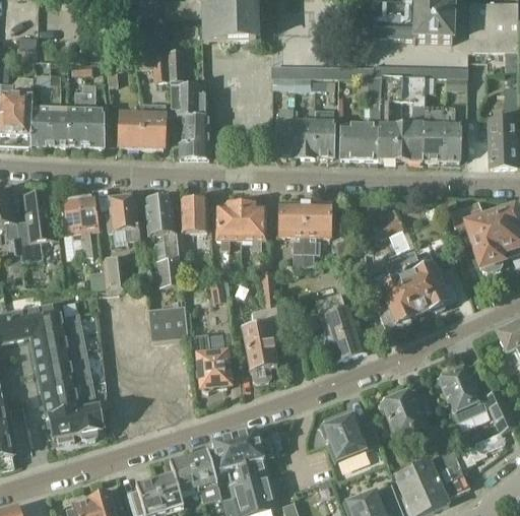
[(372,0),(372,5),(366,5),(366,10),(360,10),(359,35),(365,35),(364,40),(454,44),(456,0),(372,0)]
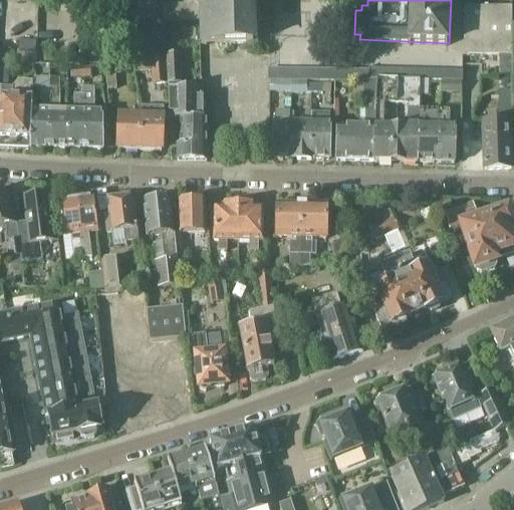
[(463,53),(512,53),(511,4),(463,4),(463,53)]
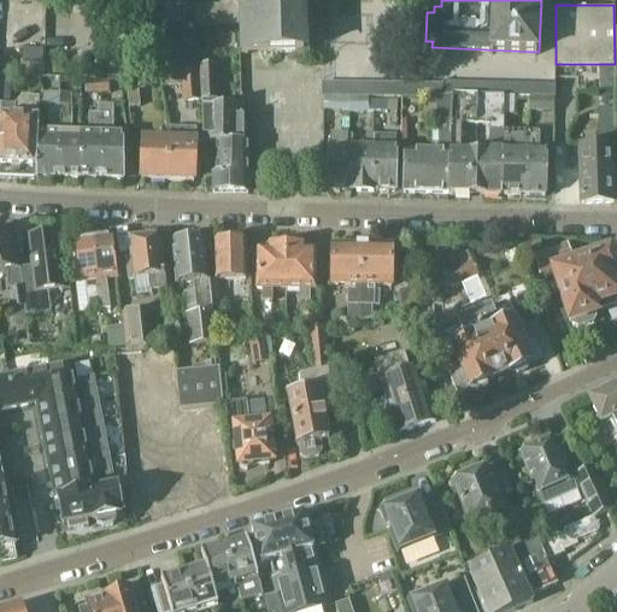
[(165,23),(165,35),(164,60),(183,60),(184,23),(165,23)]
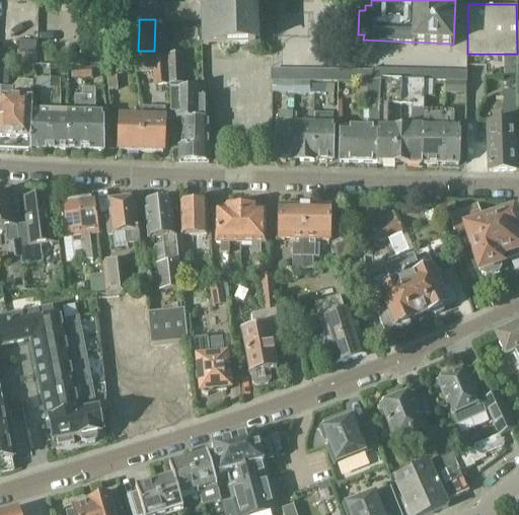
[(171,82),(182,81),(183,81),(182,52),(165,52),(166,56),(169,82),(171,82)]
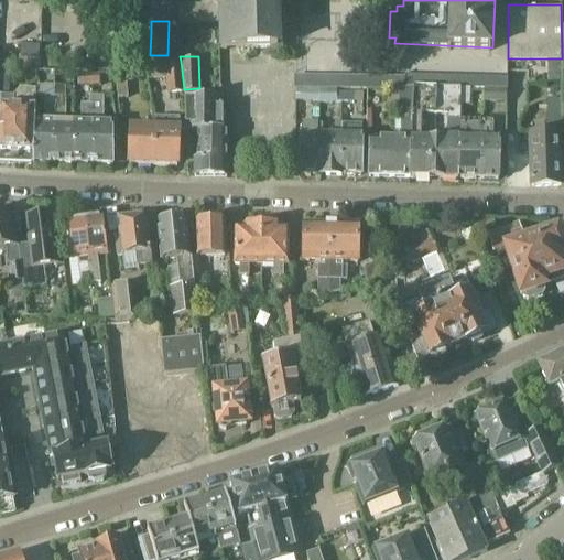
[(169,90),(184,89),(181,61),(145,63),(148,76),(166,75),(169,90)]
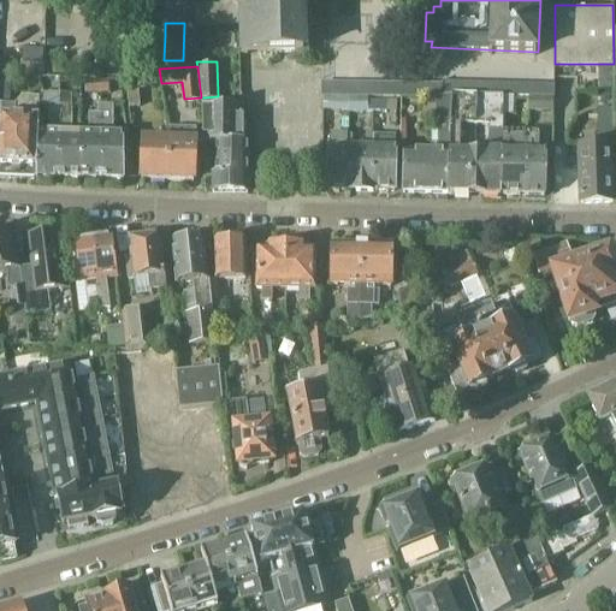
[(596,70),(596,87),(599,87),(614,87),(612,71),(596,70)]
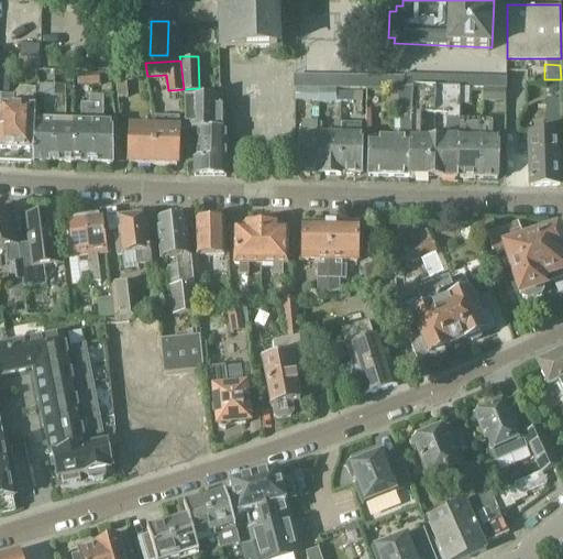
[(92,83),(92,72),(77,72),(78,83),(92,83)]
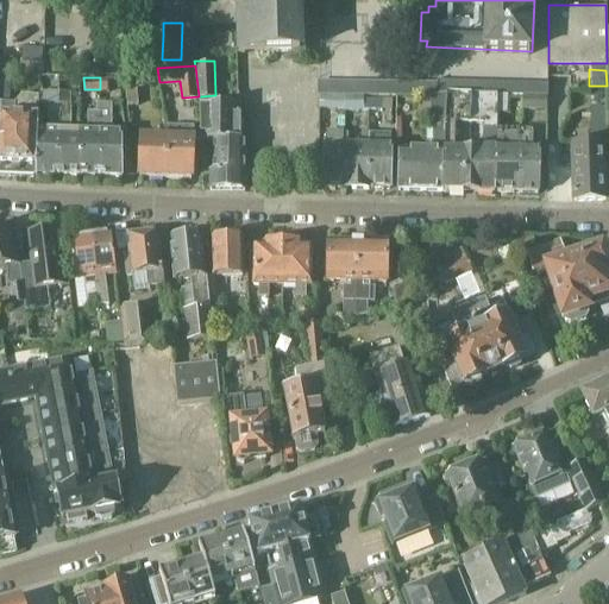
[(319,79),(319,93),(343,93),(344,79),(319,79)]
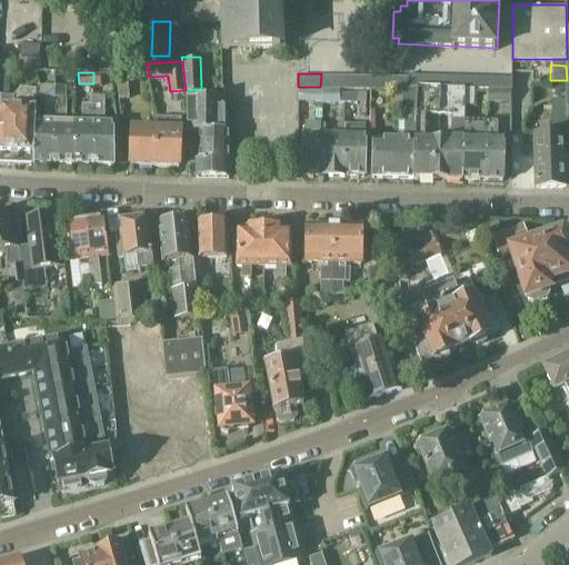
[(553,80),(550,80),(551,119),(551,124),(551,128),(563,128),(563,119),(568,119),(567,80),(553,80)]
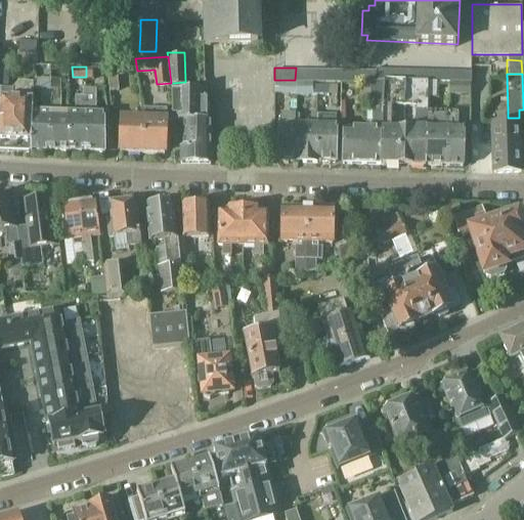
[(119,88),(117,75),(107,76),(110,89),(119,88)]
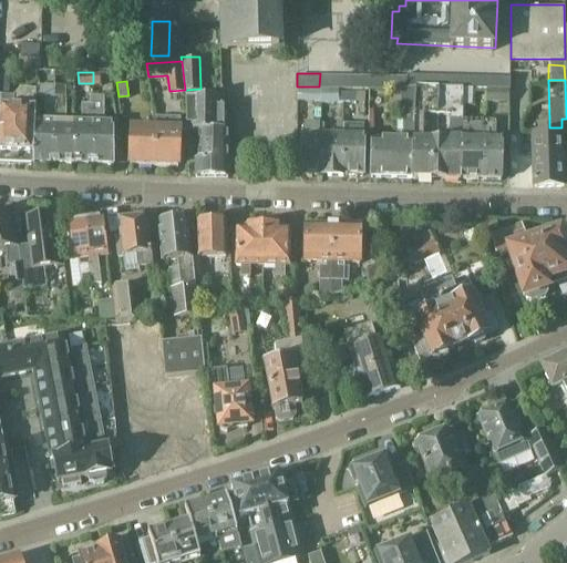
[(55,83),(55,94),(66,95),(66,83),(55,83)]
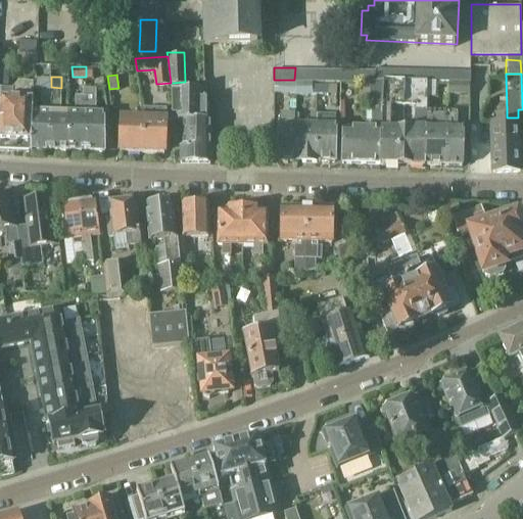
[(381,160),(382,78),(370,80),(369,102),(372,102),(371,126),(362,126),(362,160),(381,160)]
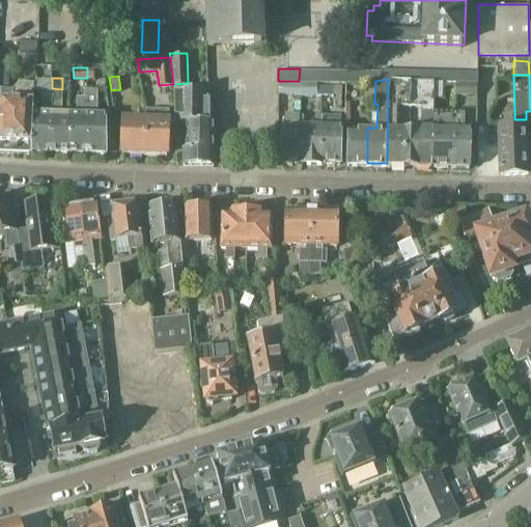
[(390,79),(388,79),(387,163),(387,164),(410,164),(410,129),(397,129),(398,104),(410,105),(410,80),(390,79)]
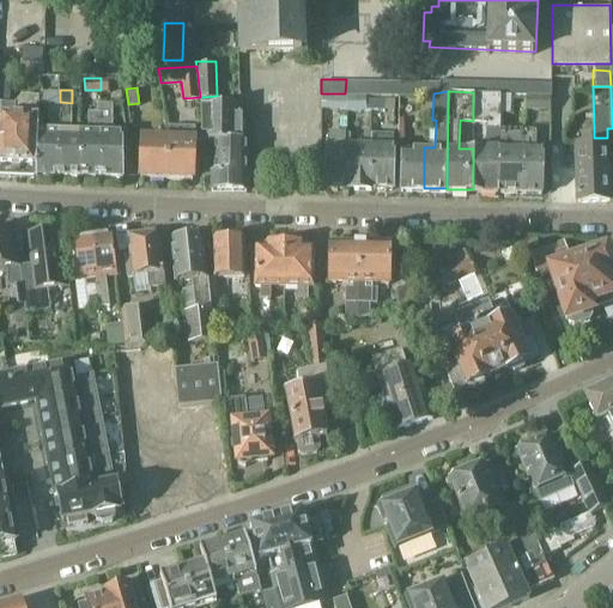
[(40,172),(41,128),(41,116),(38,116),(38,93),(22,92),(14,101),(0,101),(0,174),(40,175),(40,172)]
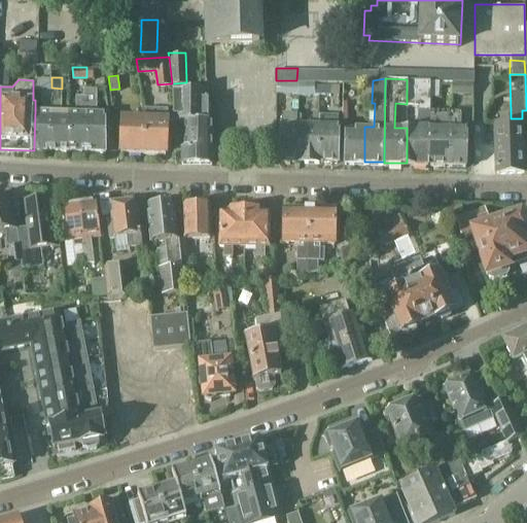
[(428,164),(429,110),(429,96),(429,79),(407,79),(407,104),(419,104),(418,126),(412,126),(412,128),(407,128),(407,163),(428,164)]
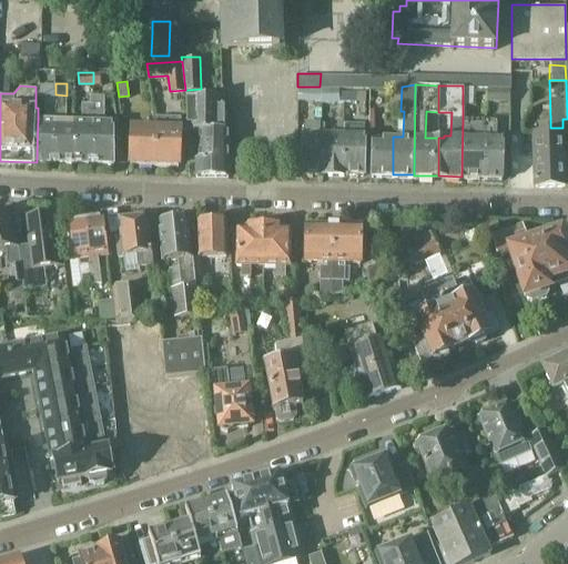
[(476,86),(463,86),(463,103),(476,103),(476,86)]
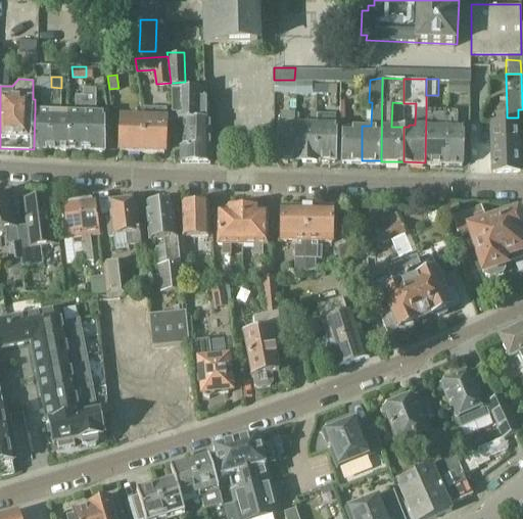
[(274,91),(296,91),(296,80),(294,80),(274,80),(274,91)]
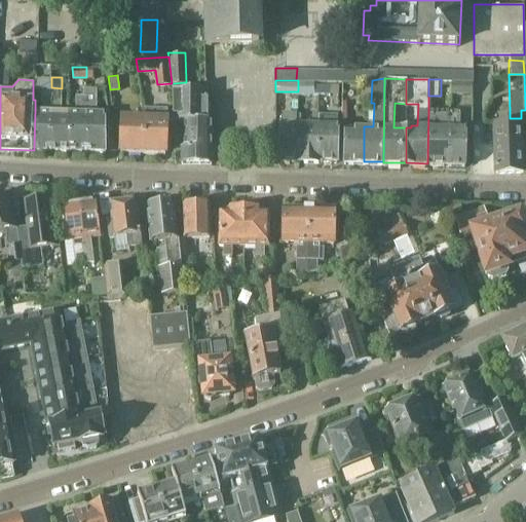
[(314,92),(314,83),(314,80),(298,80),(298,91),(298,92),(314,92)]
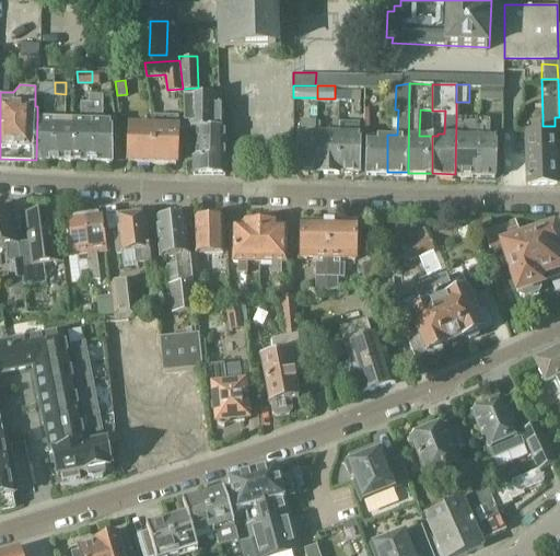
[(503,85),(480,85),(479,99),(502,100),(503,85)]
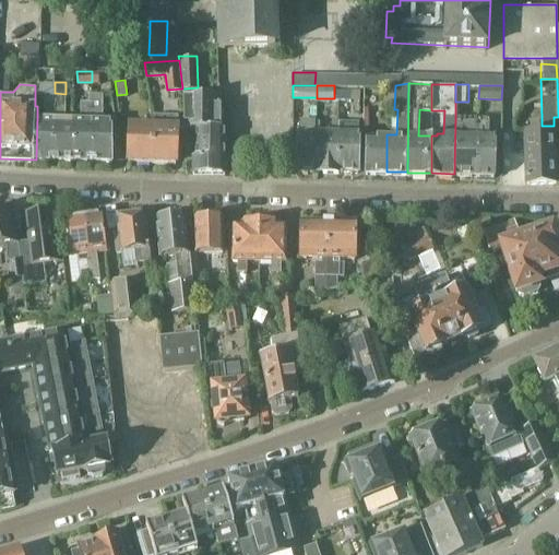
[(195,126),(222,125),(222,93),(197,93),(197,87),(185,89),(185,126),(195,126)]
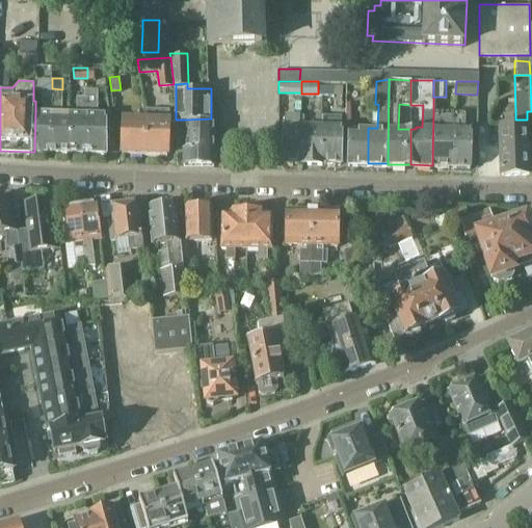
[(318,84),(318,94),(334,94),(334,84),(318,84)]
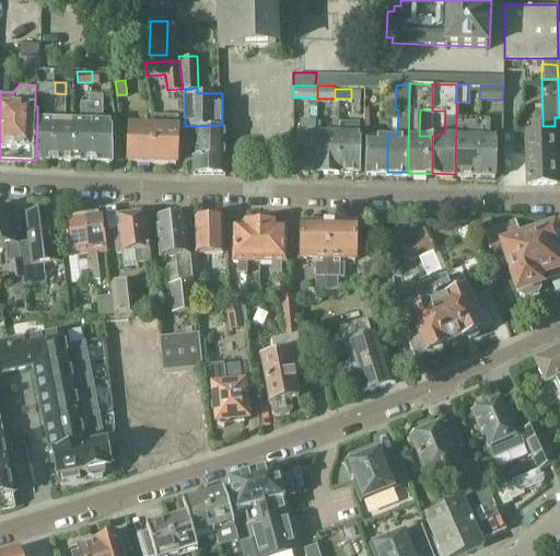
[(37,117),(36,158),(54,158),(55,93),(44,93),(43,117),(37,117)]
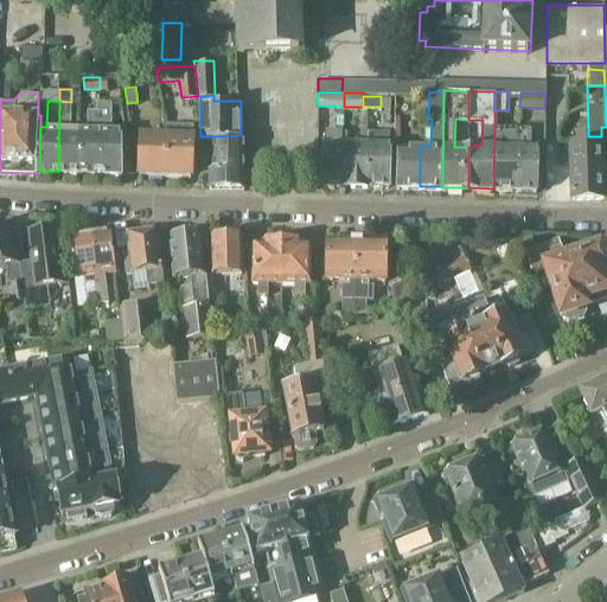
[(78,172),(80,128),(71,128),(71,102),(59,101),(58,171),(78,172)]
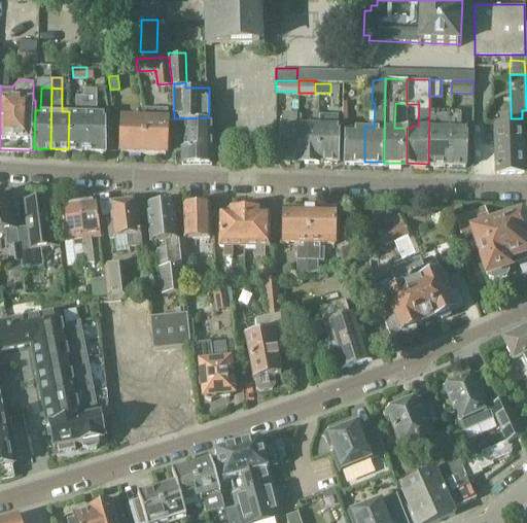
[(86,88),(86,95),(86,149),(106,150),(107,111),(97,111),(97,88),(86,88)]
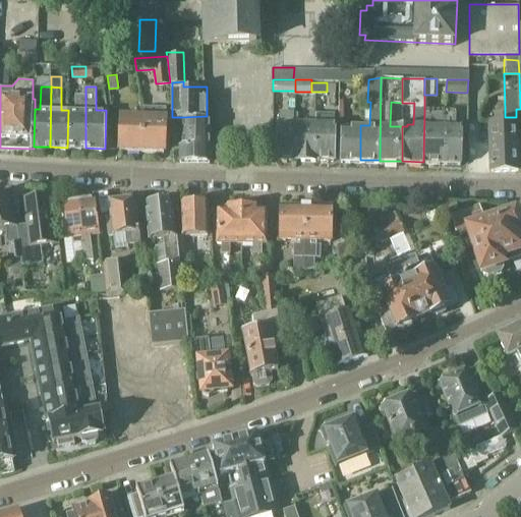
[(85,148),(85,94),(75,94),(75,110),(68,110),(67,148),(85,148)]
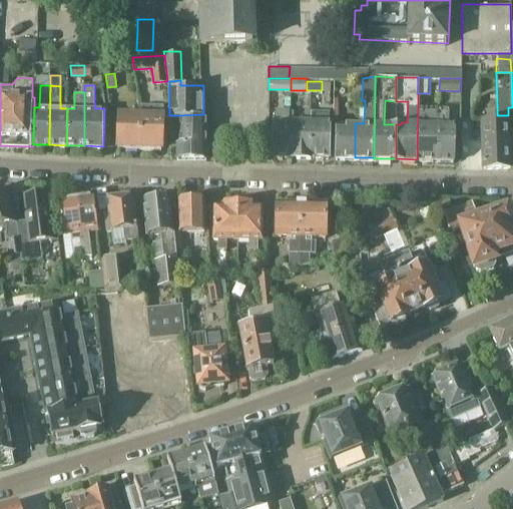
[(144,103),(143,113),(142,147),(163,148),(165,115),(165,103),(144,103)]
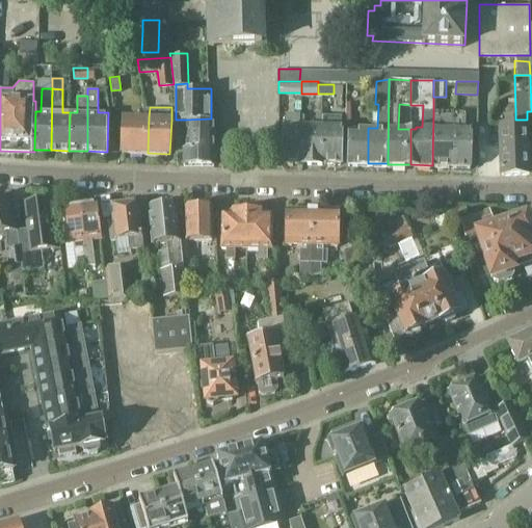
[(433,111),(432,165),(453,165),(454,111),(433,111)]
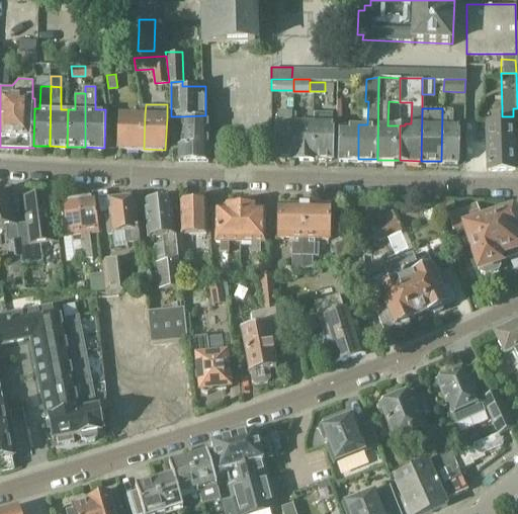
[(452,108),(442,108),(441,161),(458,161),(459,124),(452,124),(452,108)]
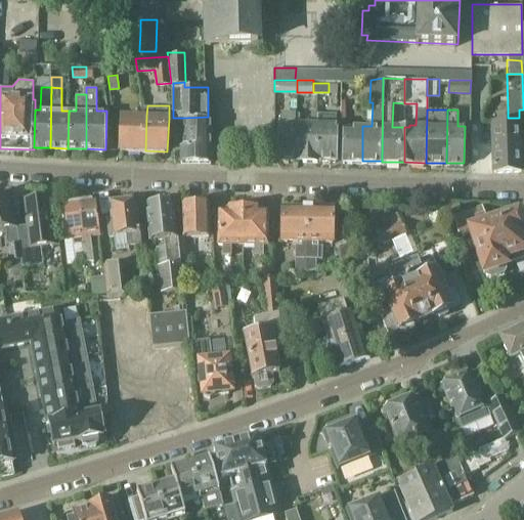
[(298,159),(299,121),(299,112),(280,112),(279,159),(298,159)]
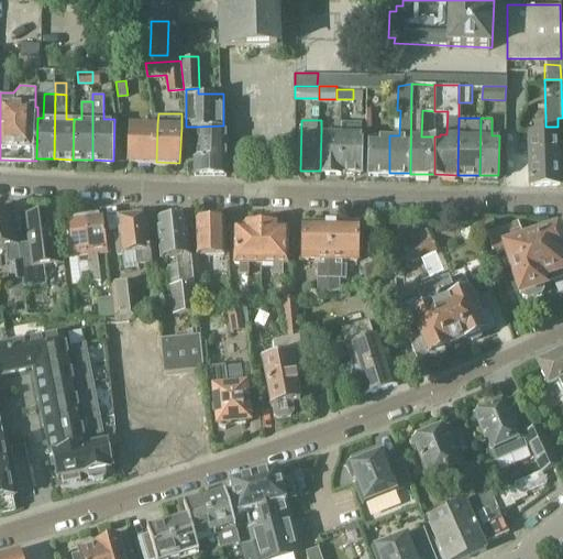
[(341,172),(342,120),(337,120),(337,131),(321,130),(320,171),(341,172)]
